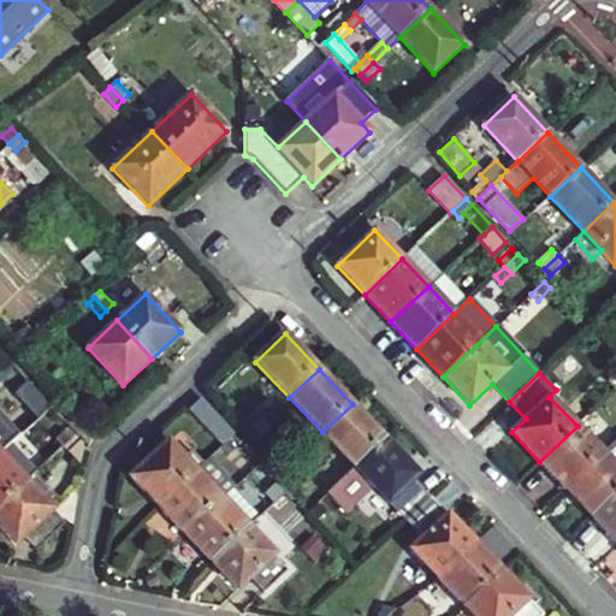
[(235,433),(202,397),(189,409),(221,445),(232,434),(235,433)]
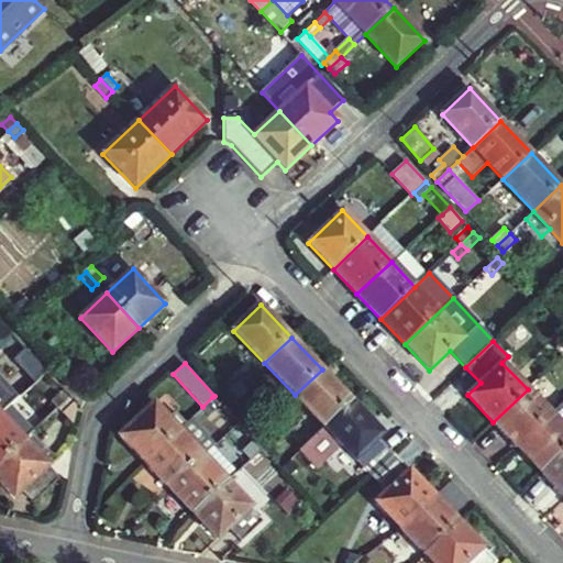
[(33,382),(45,371),(40,365),(26,376),(33,382)]
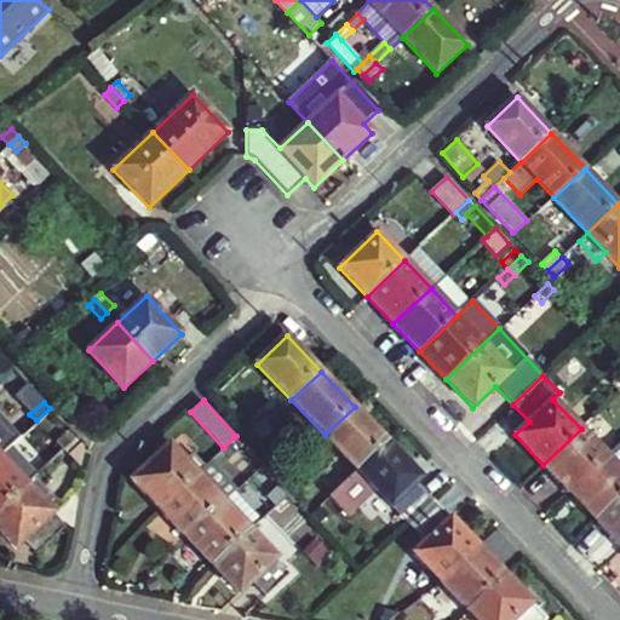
[(388,442),(355,407),(325,435),(357,471),(388,442)]
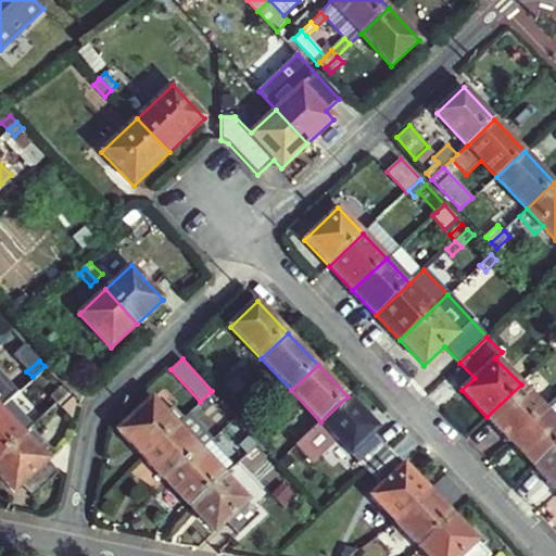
[(0,373),(0,407),(10,400),(17,392),(0,373)]
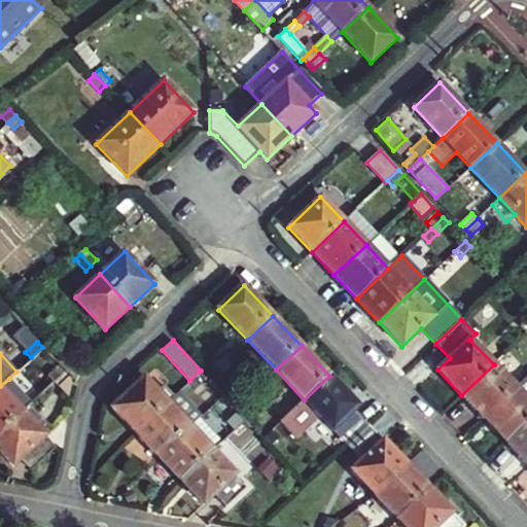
[(226,359),(221,353),(210,364),(215,370),(226,359)]
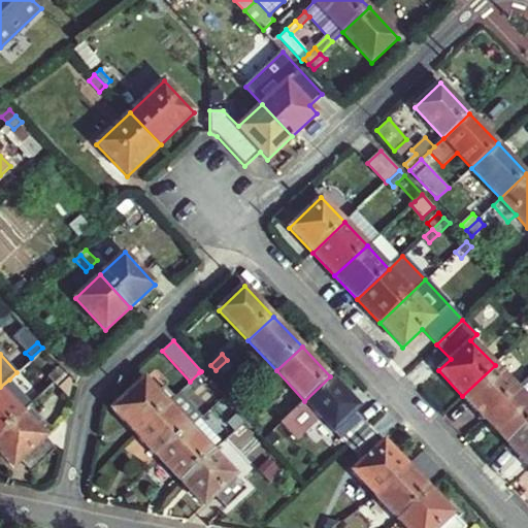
[(232,365),(227,360),(216,370),(221,376),(232,365)]
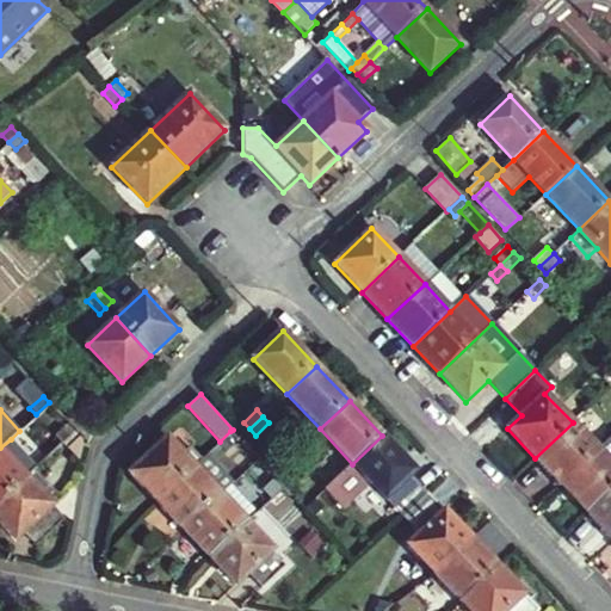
[(598,450),(573,423),(535,458),(561,486),(598,450)]
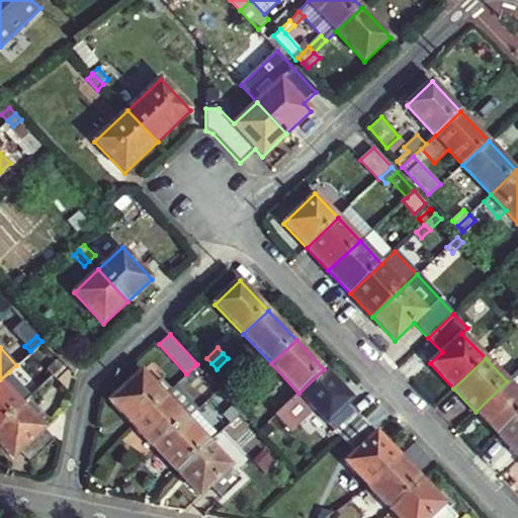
[(47,369),(52,375),(63,364),(58,359),(47,369)]
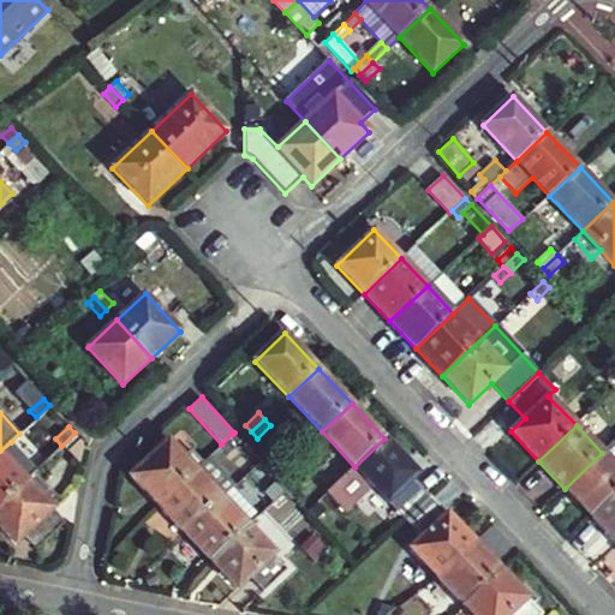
[(82,442),(75,433),(61,446),(67,452),(76,464),(77,463),(82,442)]
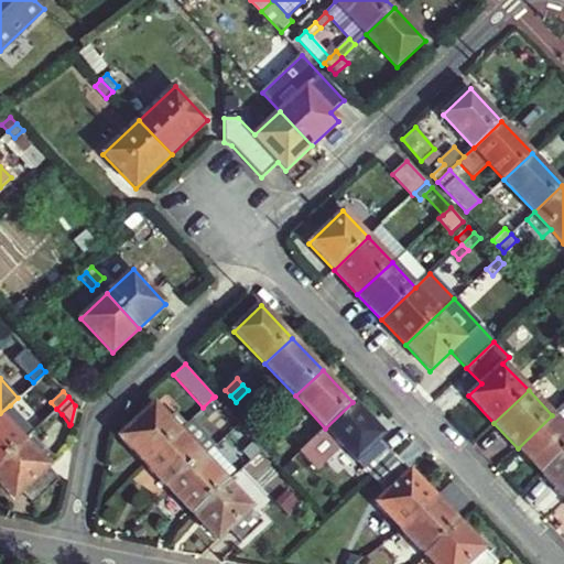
[(201,410),(205,415),(206,415),(218,404),(213,398),(203,408),(201,410)]
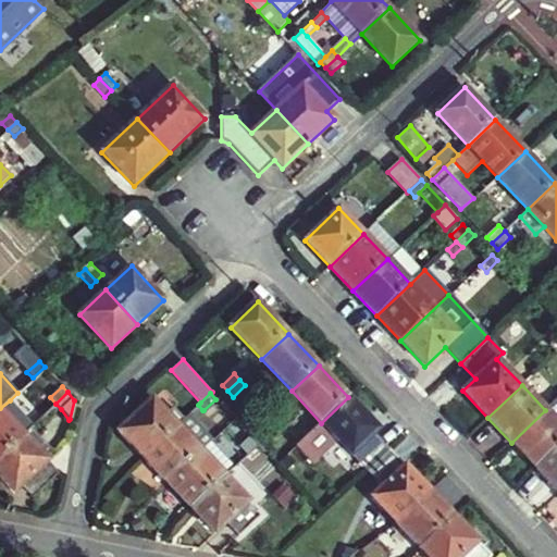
[(380,430),(348,397),(321,423),(295,447),(313,465),(337,441),(367,470),(388,450),(374,434),(380,430)]
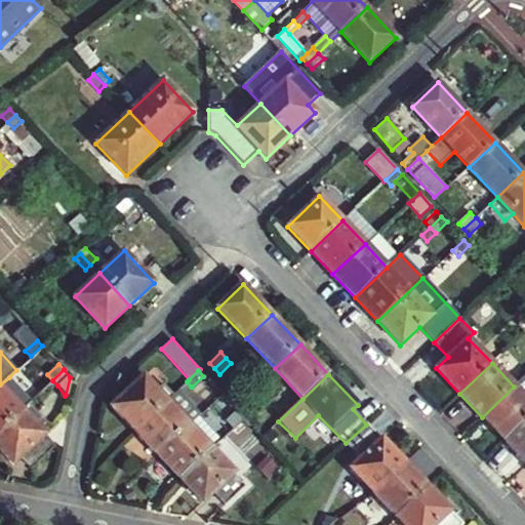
[(173,394),(163,384),(157,390),(144,375),(112,406),(134,431),(166,400),(173,394)]
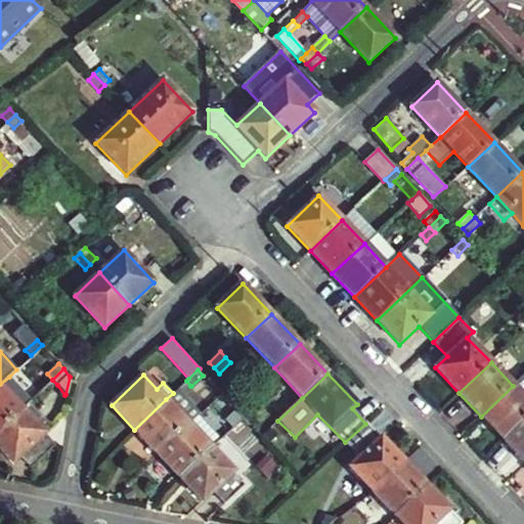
[(523,376),(513,386),(481,417),(504,440),(523,420),(523,376)]
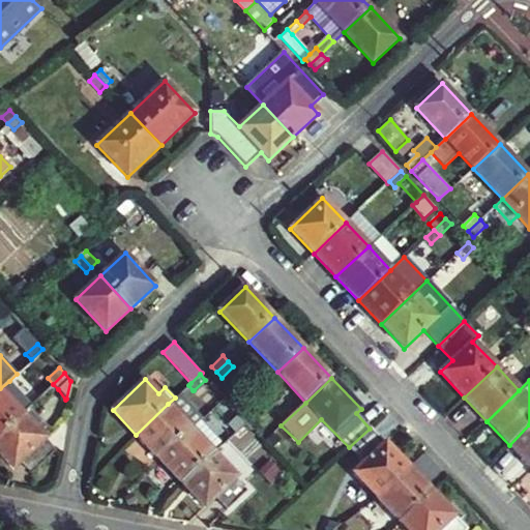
[(9,381),(0,388),(0,434),(21,414),(28,407),(31,404),(9,381)]
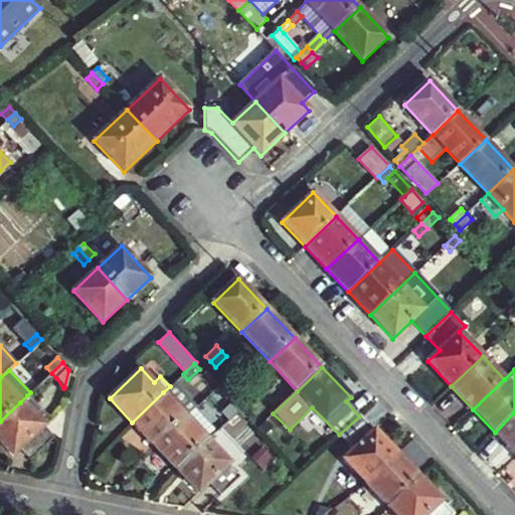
[(179,387),(187,379),(183,374),(175,382),(179,387)]
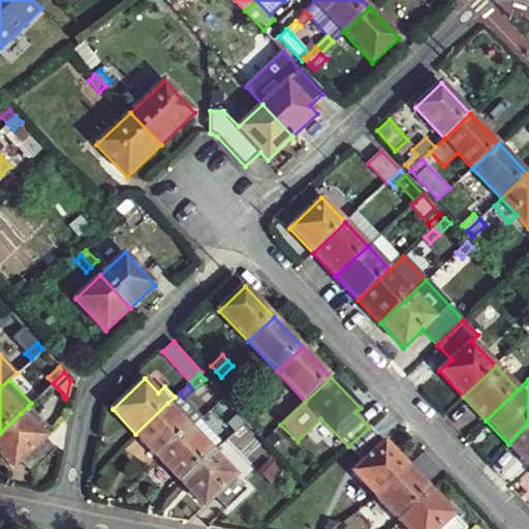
[(201,417),(184,398),(180,393),(175,397),(167,403),(135,434),(158,459),(191,428),(201,418),(201,417)]
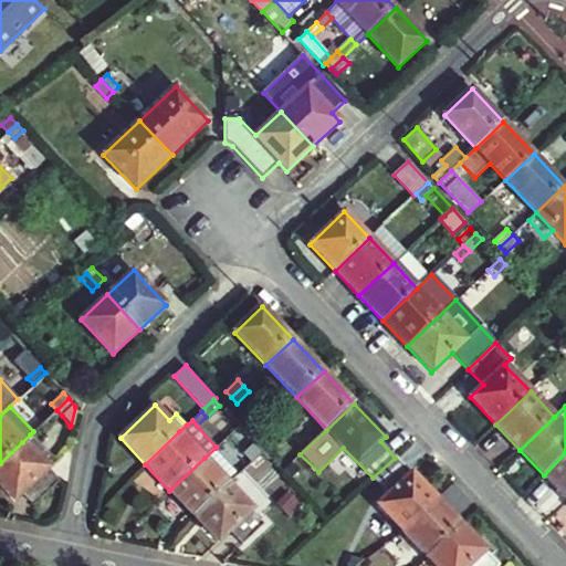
[(54,459),(30,435),(22,442),(45,467),(54,459)]
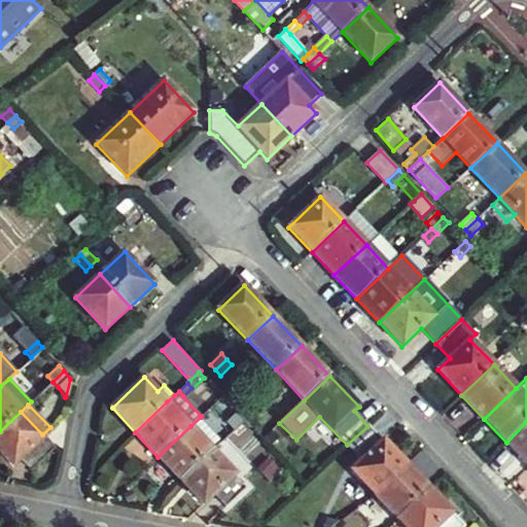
[(42,434),(21,412),(0,431),(0,454),(11,466),(19,460),(29,471),(54,448),(42,434)]
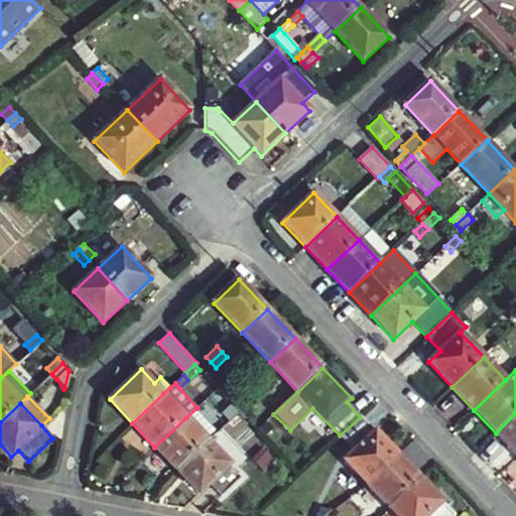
[(197,408),(186,417),(154,447),(176,471),(209,440),(218,431),(197,408)]
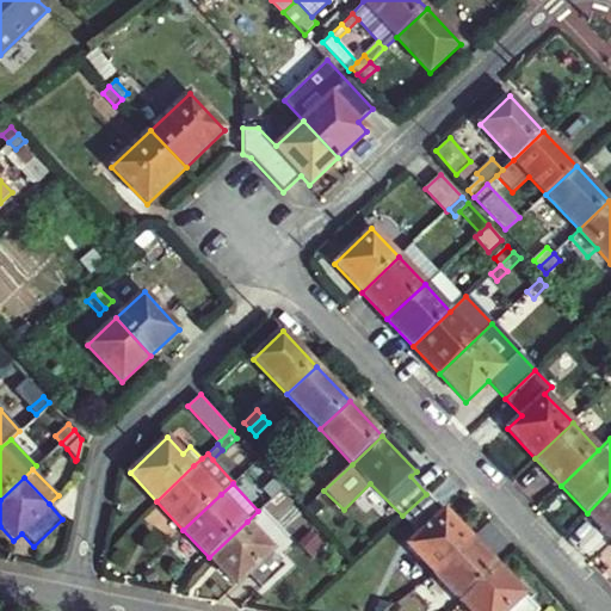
[(610,489),(587,513),(610,537),(610,489)]
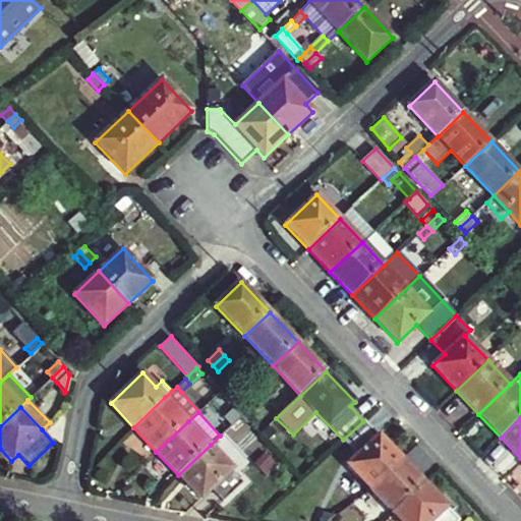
[(401,460),(363,421),(343,440),(357,455),(347,465),(369,489),(401,460)]
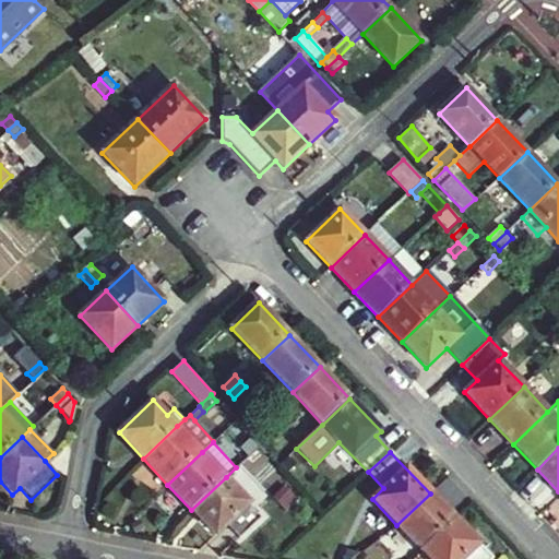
[(261,516),(226,477),(191,510),(215,535),(227,524),(239,537),(261,516)]
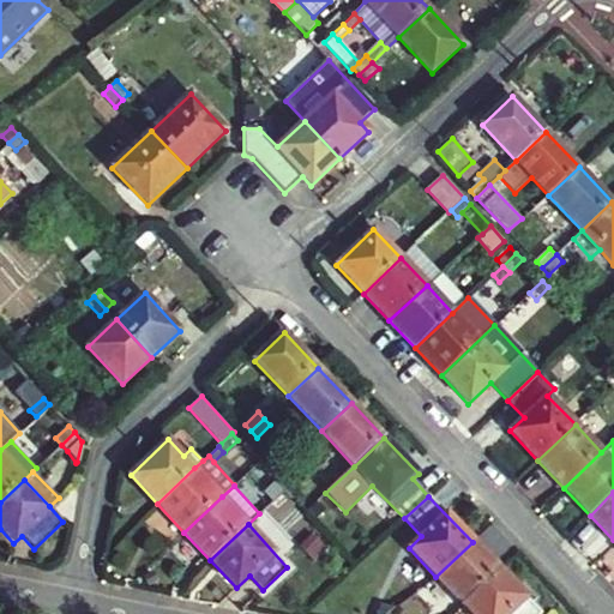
[(499,570),(473,542),(435,577),(462,605),(499,570)]
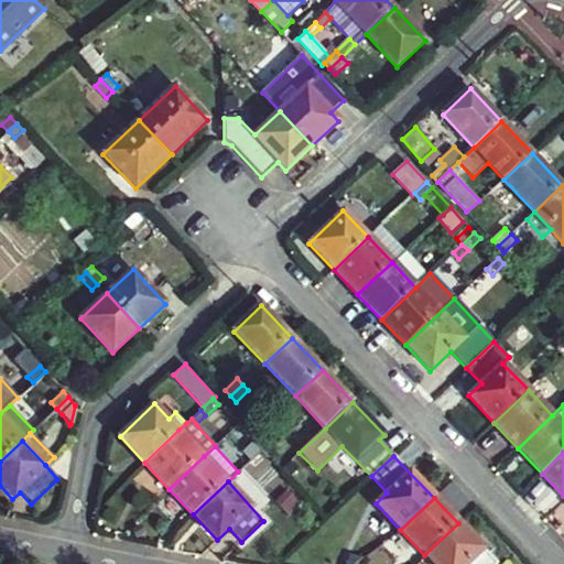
[(485,551),(475,540),(458,523),(424,555),(432,563),(495,563),(497,563),(488,554),(485,551)]
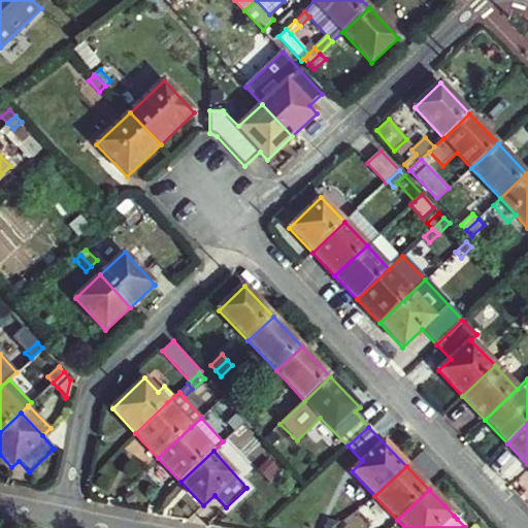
[(461,515),(449,501),(444,505),(454,516),(457,519),(461,515)]
